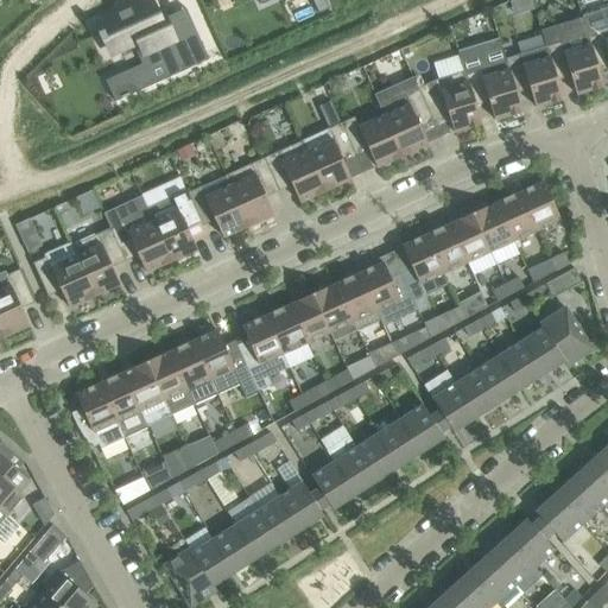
[(311,0),(318,14),(330,10),(325,0),(311,0)]
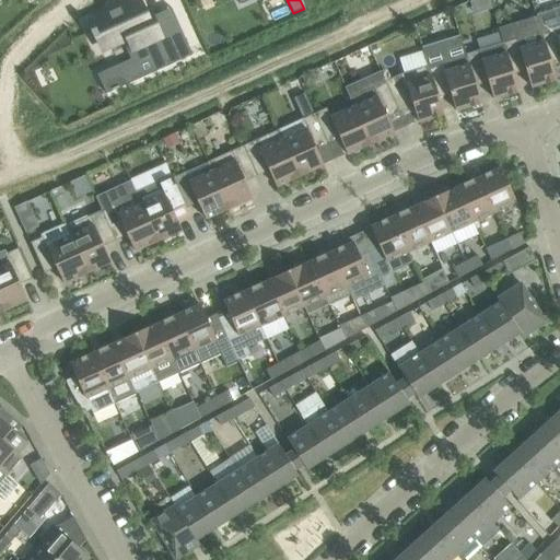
[(94,30),(91,31),(94,39),(97,37),(103,50),(123,42),(128,38),(138,59),(118,68),(100,76),(107,94),(126,85),(190,56),(173,18),(154,25),(151,18),(149,13),(146,15),(139,1),(120,9),(120,8),(118,9),(119,9),(111,13),(109,12),(108,13),(109,14),(91,23),(94,30)]
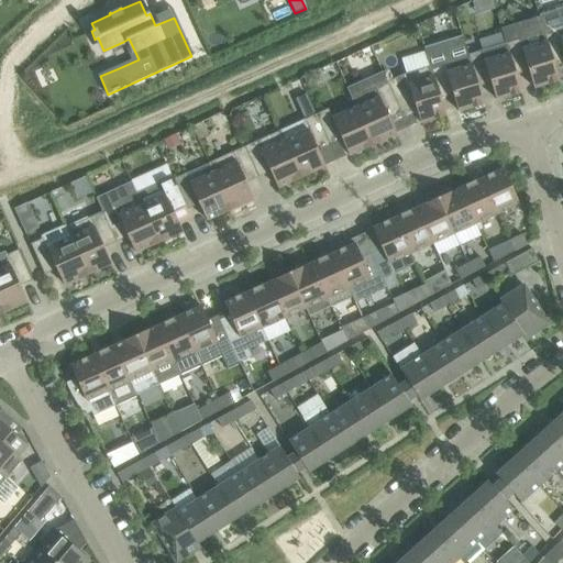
[(527,37),(522,22),(501,29),(506,44),(514,68),(514,69),(515,69),(527,65),(534,88),(559,80),(551,56),(543,32),(527,37)]
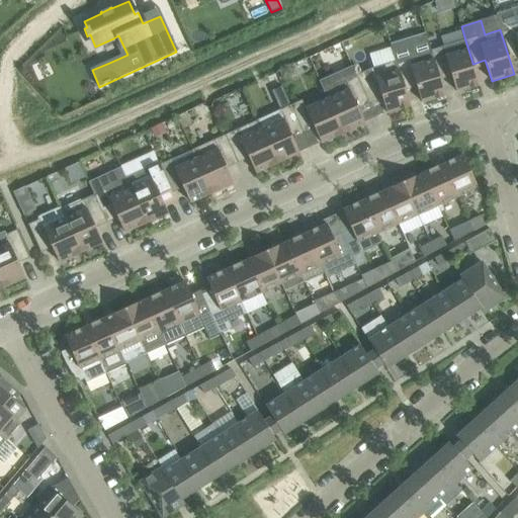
[(517,23),(500,29),(514,74),(515,74),(508,53),(517,49),(517,23)]
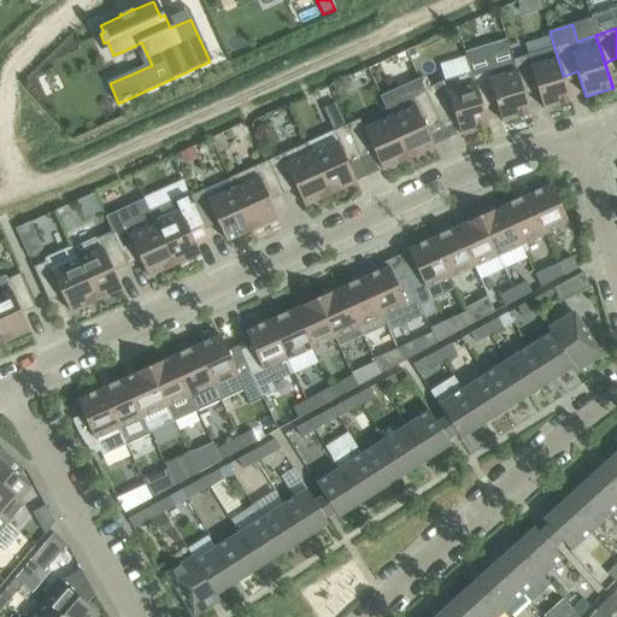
[(495,40),(495,62),(506,62),(506,40),(495,40)]
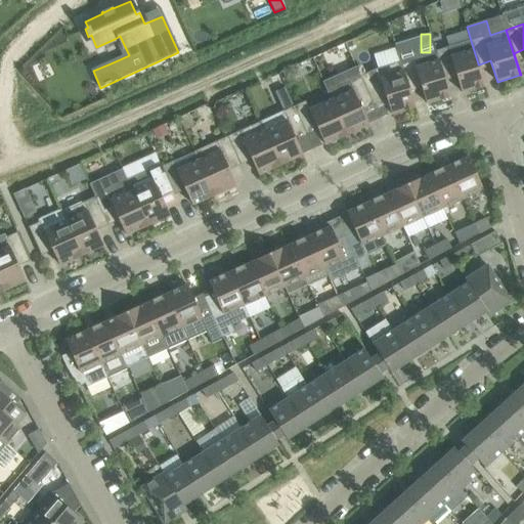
[(418,57),(411,39),(394,44),(400,62),(407,85),(407,86),(408,86),(420,82),(427,104),(450,96),(443,75),(442,74),(436,51),(418,57)]
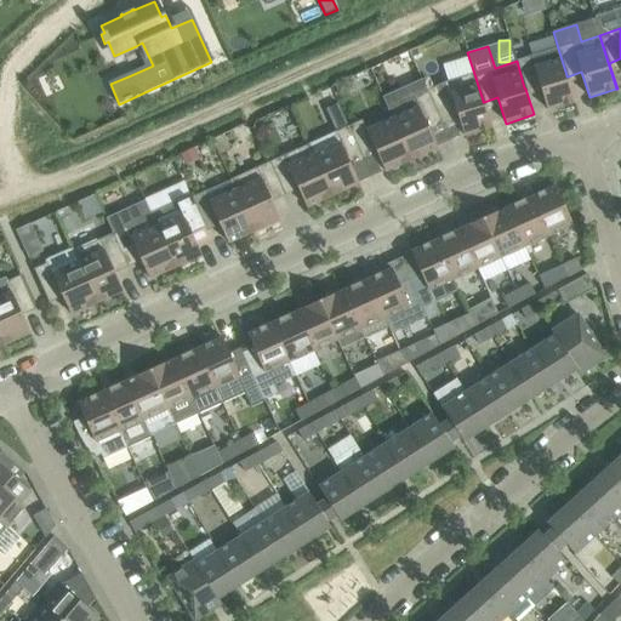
[(567,75),(558,49),(517,61),(524,87),(525,89),(539,85),(547,110),(575,102),(568,77),(567,77),(567,75)]
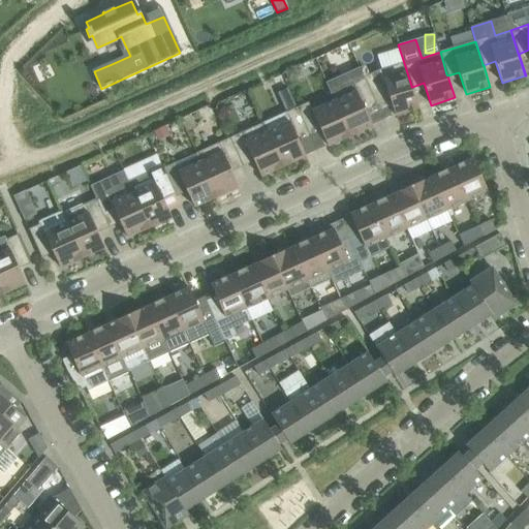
[(397,48),(375,53),(379,66),(401,61),(397,48)]
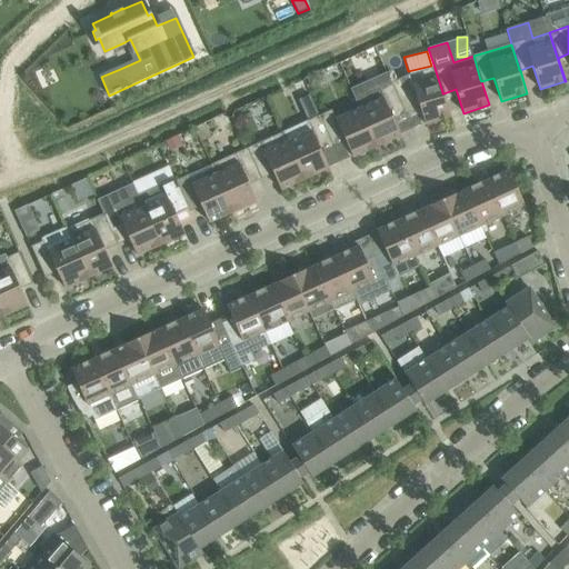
[(350,60),(342,63),(347,73),(356,70),(351,59),(350,60)]
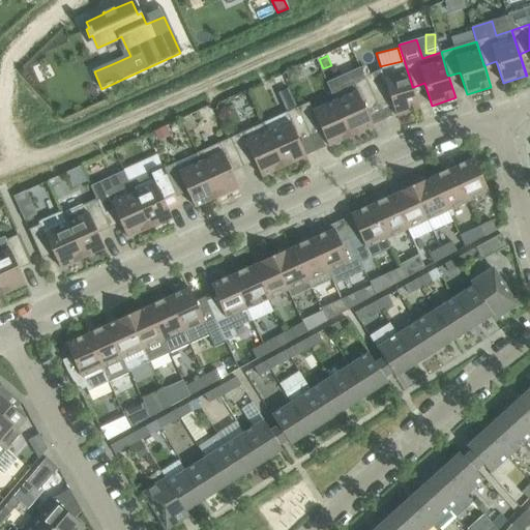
[(382,69),(364,78),(375,100),(389,94),(395,116),(419,109),(413,87),(412,87),(412,86),(405,63),(383,69),(382,70),(382,69)]
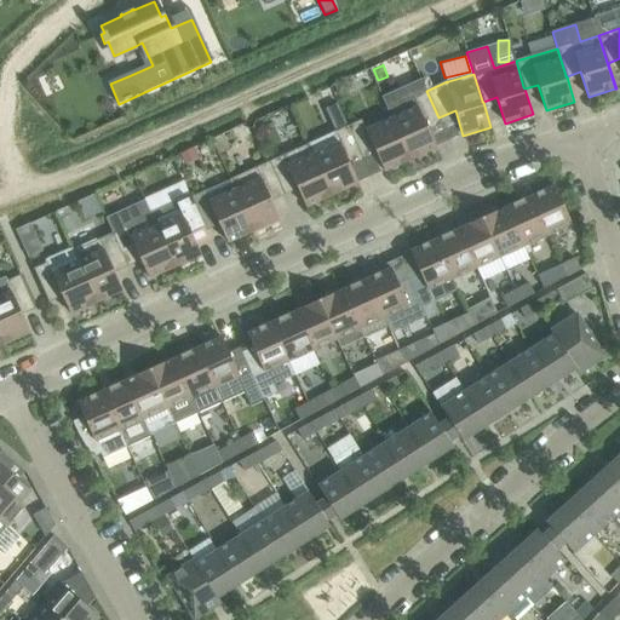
[(425,124),(438,118),(426,91),(414,96),(419,107),(392,119),(411,160),(436,148),(425,124)]
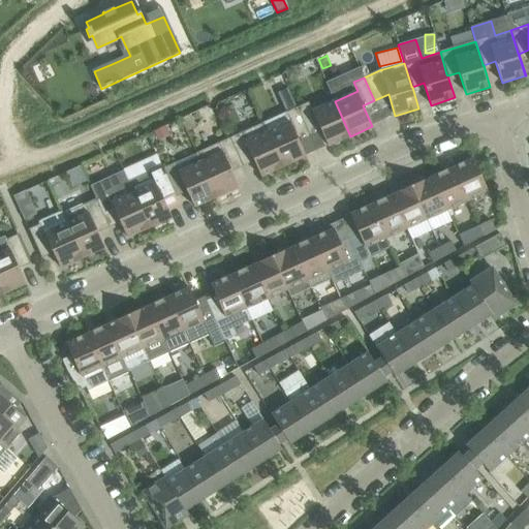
[(308,103),(298,109),(307,130),(318,125),(329,147),(350,136),(335,101),(331,92),(330,93),(334,101),(312,112),(308,103)]
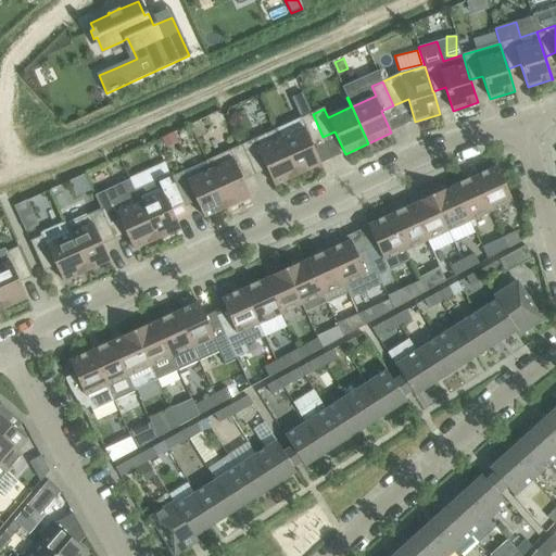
[(313,114),(277,130),(298,175),(321,165),(311,142),(323,137),(313,114)]
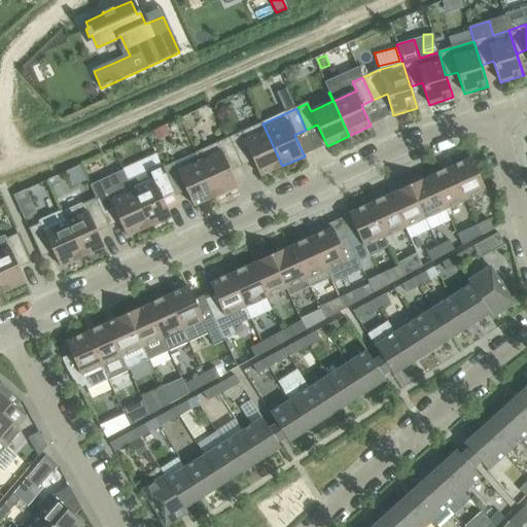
[(262,124),(230,138),(240,161),(251,155),(260,176),(282,166),(262,124)]
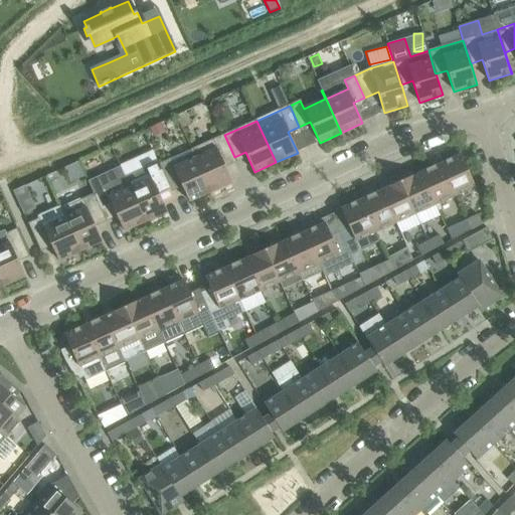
[(150,130),(154,139),(167,133),(163,124),(150,130)]
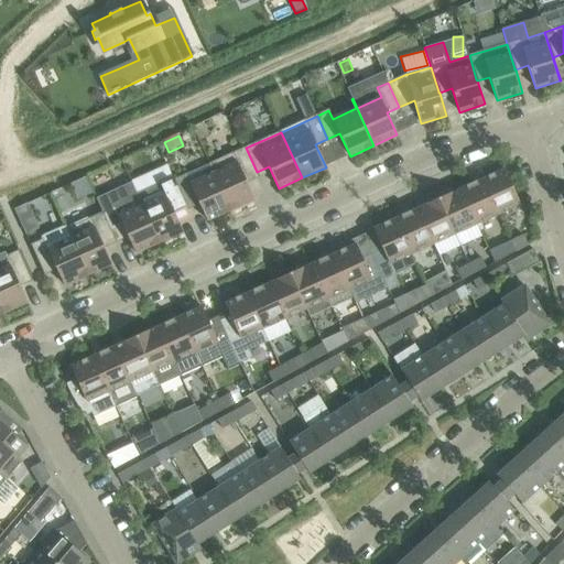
[(246,148),(209,164),(230,210),(255,199),(245,177),(257,172),(246,148)]
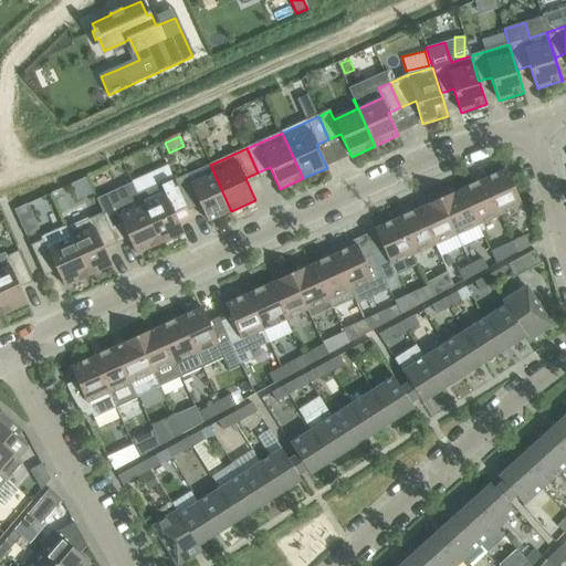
[(210,165),(175,181),(186,205),(198,199),(208,222),(231,211),(210,165)]
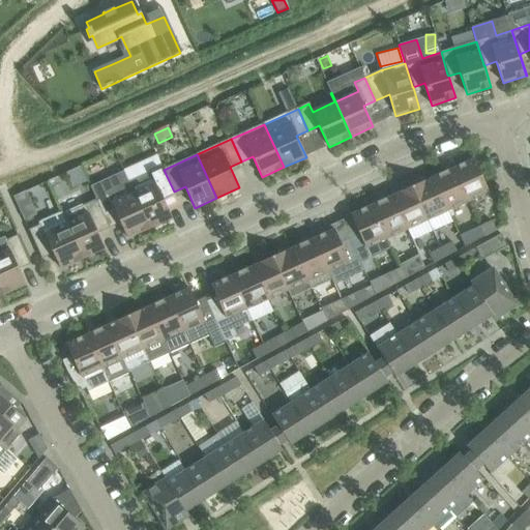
[(474,159),(453,169),(468,202),(489,193),(474,159)]
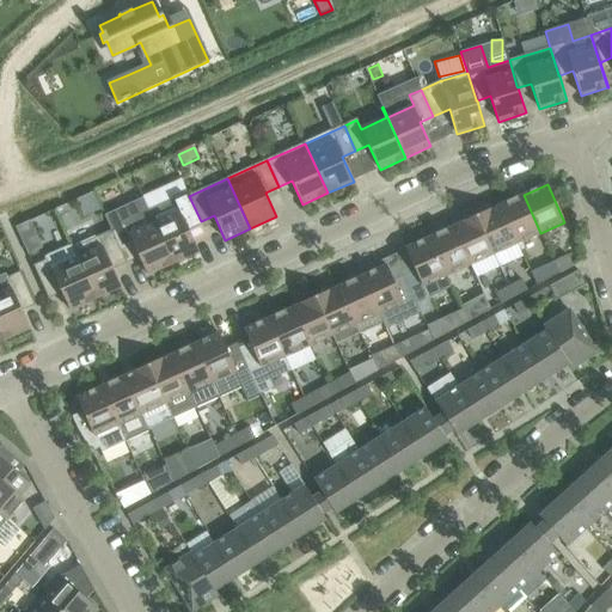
[(524,195),(500,206),(516,244),(540,233),(524,195)]
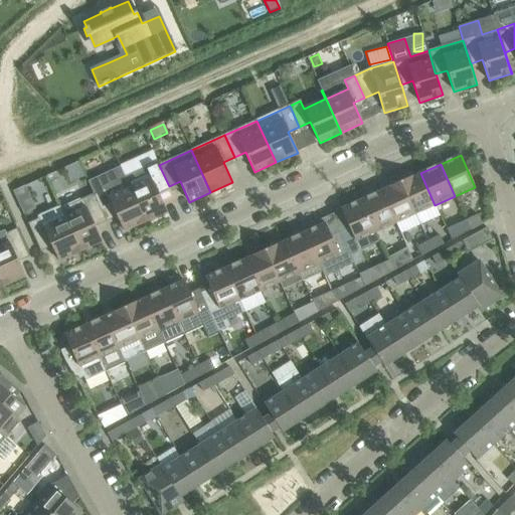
[(147,167),(125,177),(146,221),(167,212),(158,191),(169,186),(159,165),(148,170),(147,167)]
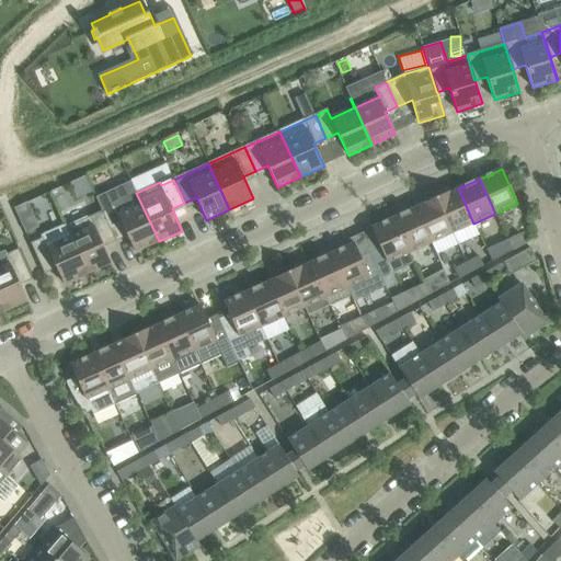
[(449,192),(436,197),(458,245),(479,236),(473,224),(458,189),(450,193),(449,192)]
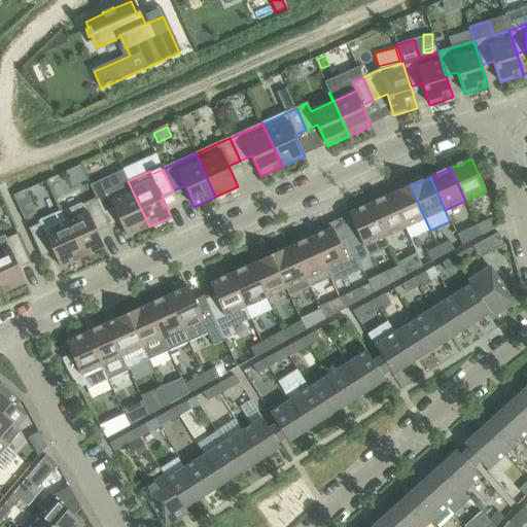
[(107,194),(96,199),(106,221),(117,216),(127,237),(149,226),(128,181),(106,190),(107,194)]
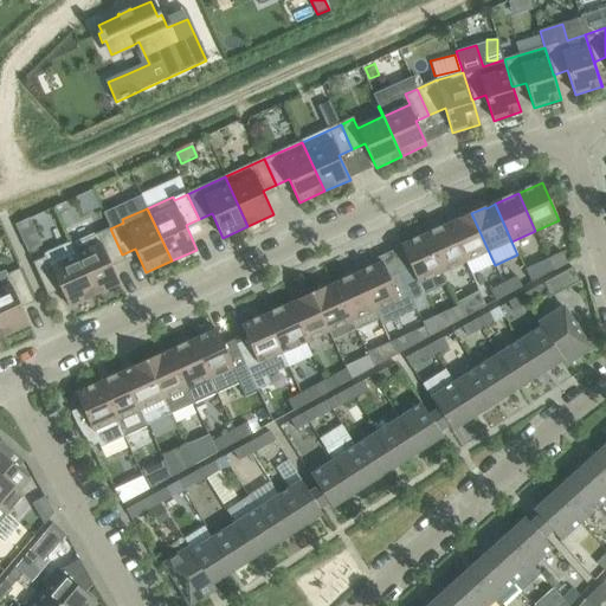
[(457,221),(449,225),(465,263),(471,276),(495,265),(471,213),(457,220),(457,221)]
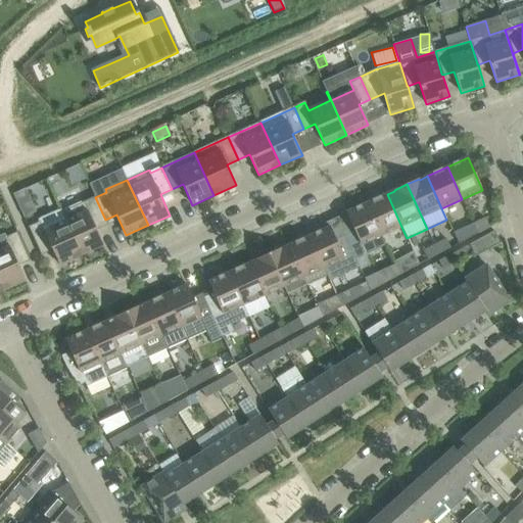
[(14,195),(19,206),(29,202),(22,191),(14,195)]
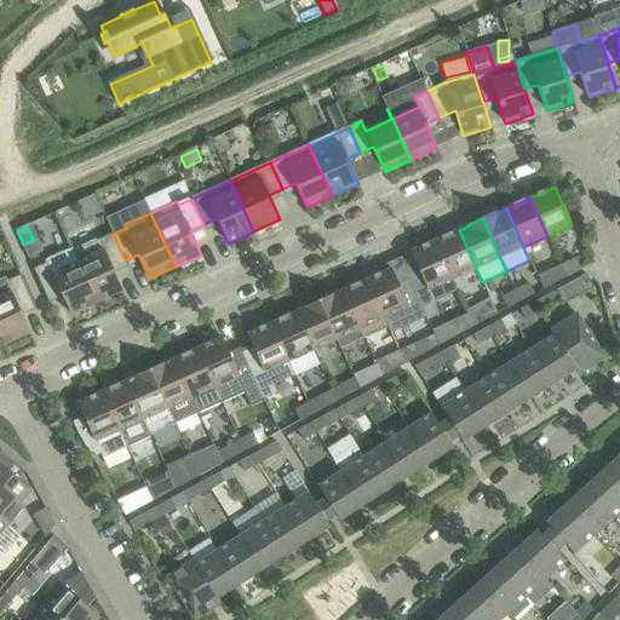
[(459,230),(435,241),(452,280),(476,269),(459,230)]
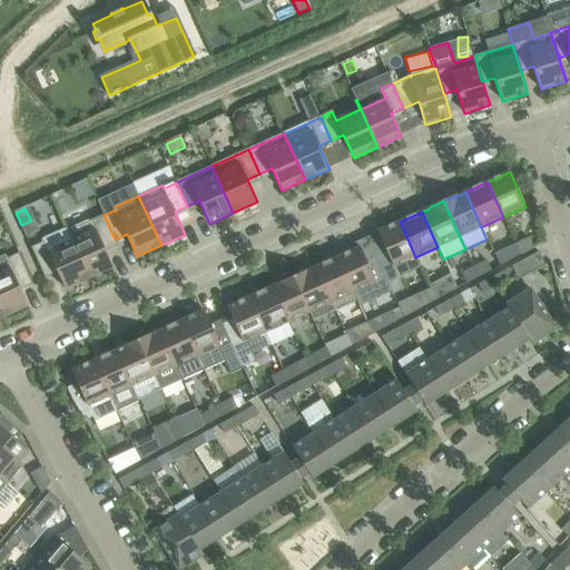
[(104,215),(67,231),(88,278),(112,267),(102,245),(115,239),(104,215)]
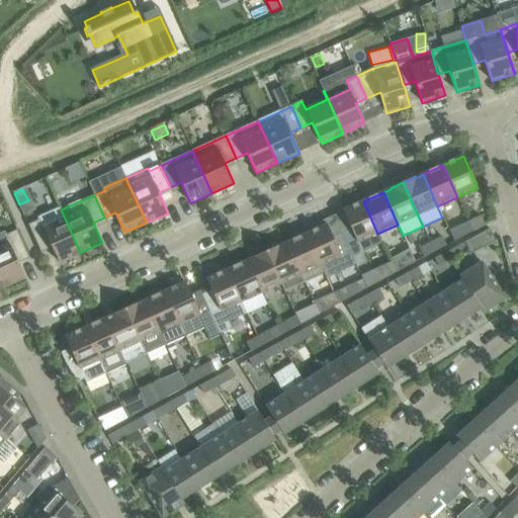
[(351,230),(342,234),(352,257),(362,252),(382,243),(377,234),(363,201),(343,210),(351,230)]
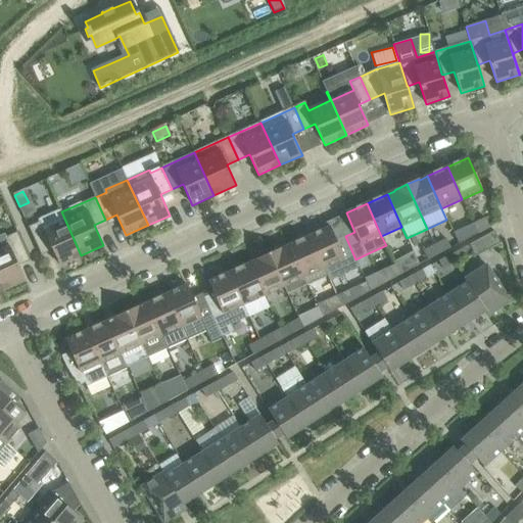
[(39,223),(29,227),(41,255),(42,255),(39,249),(50,244),(59,266),(81,255),(61,211),(61,209),(38,221),(39,223)]
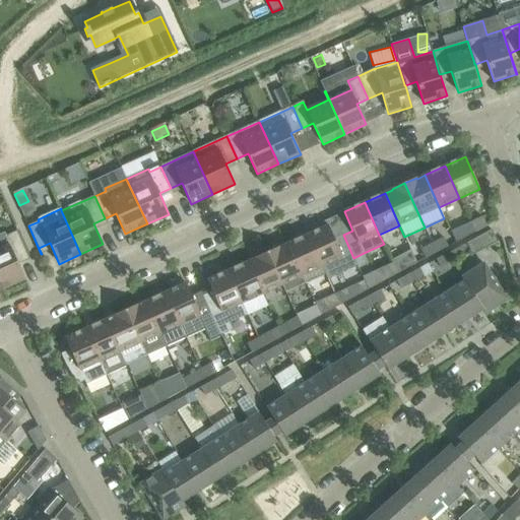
[(481,216),(470,222),(475,232),(486,225),(481,216)]
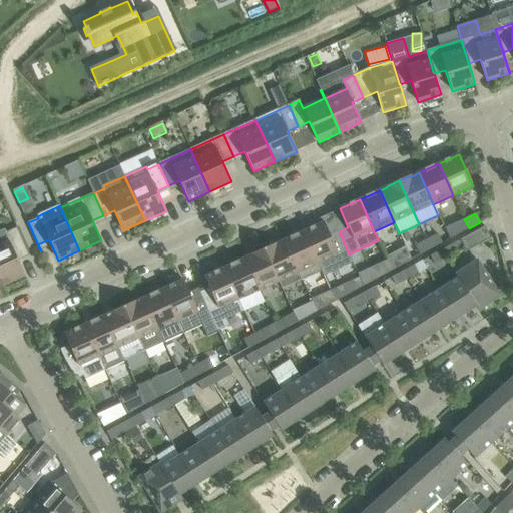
[(469,228),(464,219),(453,225),(458,234),(469,228)]
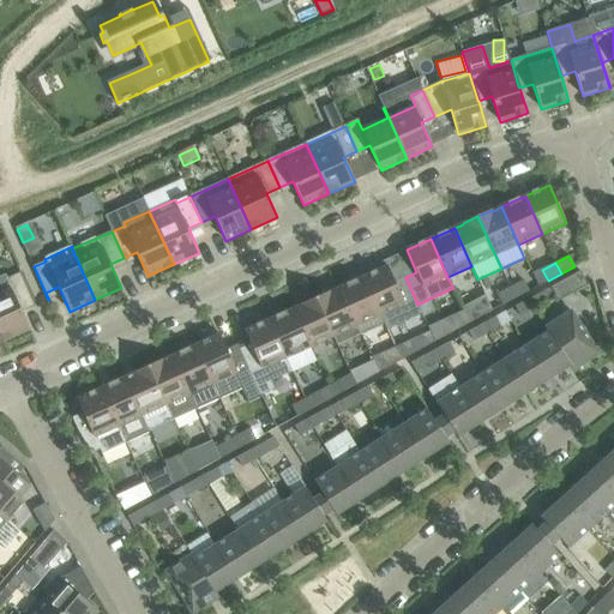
[(387,266),(363,277),(380,315),(379,315),(386,331),(422,315),(417,305),(405,277),(395,282),(387,266)]
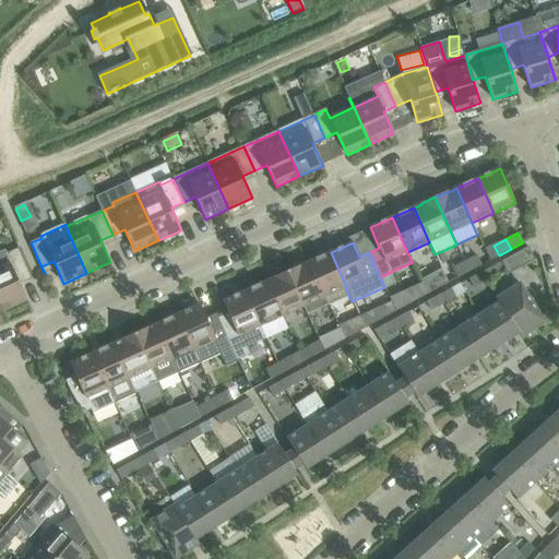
[(509,274),(535,260),(528,247),(501,262),(509,274)]
